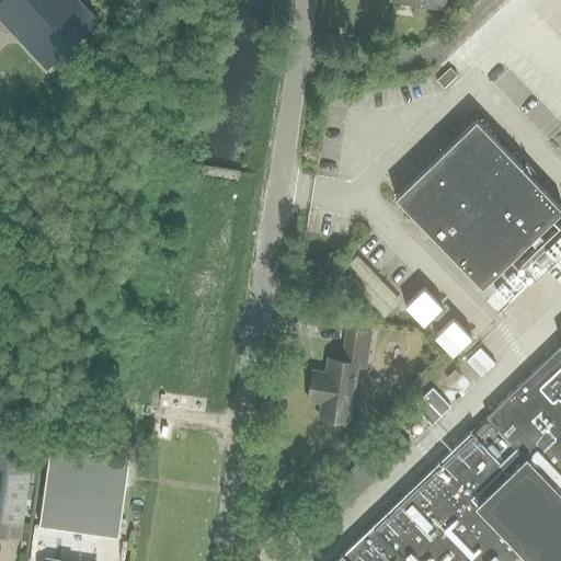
[(0,19),(47,69),(98,20),(79,0),(3,0),(0,3),(0,19)]
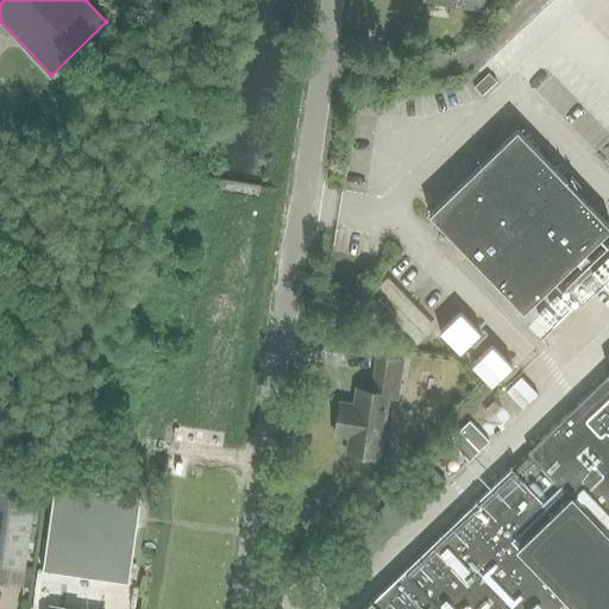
[(473,86),(482,94),(496,81),(488,73),(473,86)]
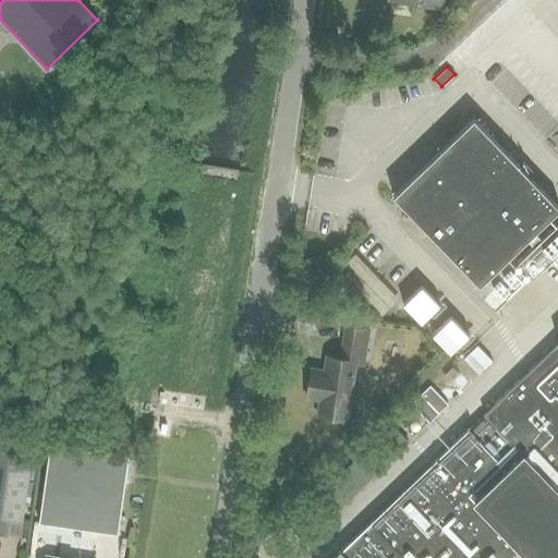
[(473,119),(392,196),(478,287),(528,240),(533,246),(518,262),(533,278),(557,253),(557,222),(541,240),(535,233),(557,210),(557,207),(536,184),(540,181),(523,164),(520,167),(473,119)]
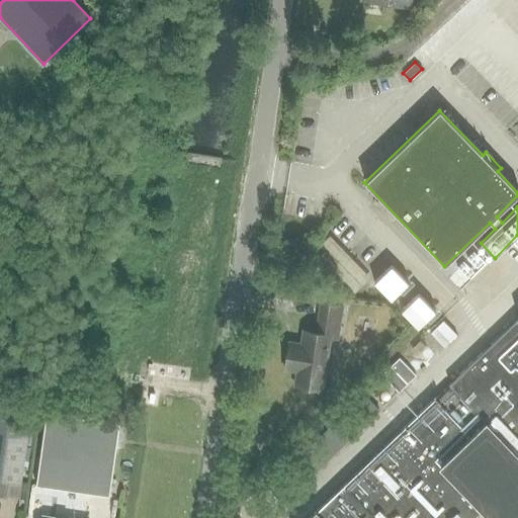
[(354,290),(370,277),(335,233),(319,246),(354,290)]
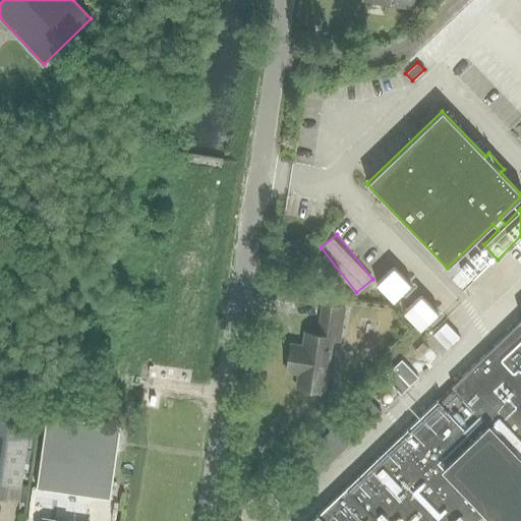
[(339,341),(342,325),(344,308),(322,304),(317,334),(304,332),(302,345),(290,343),(285,370),(297,372),(295,387),(324,392),(332,340),(339,341)]
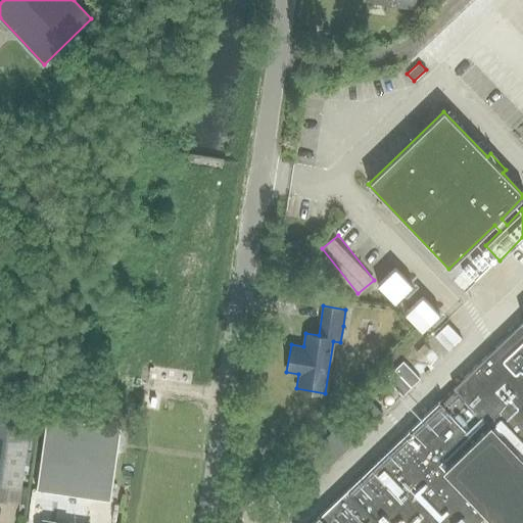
[(522,322),(311,522),(515,522),(522,516),(522,322)]
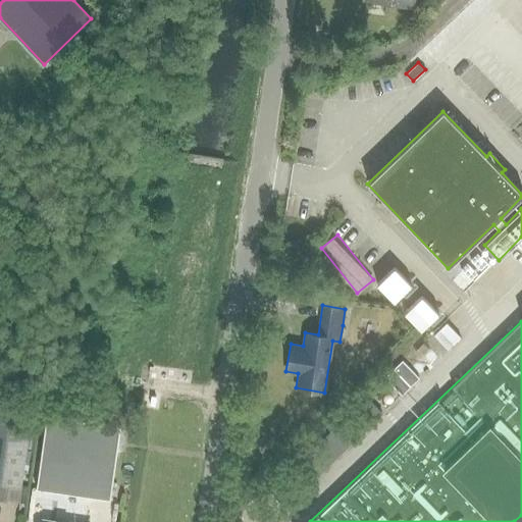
[(437,332),(451,348),(463,335),(450,321),(437,332)]
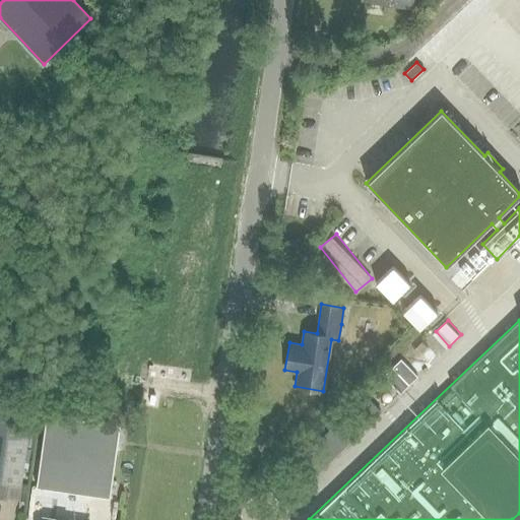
[(417,376),(401,359),(384,376),(401,392),(417,376)]
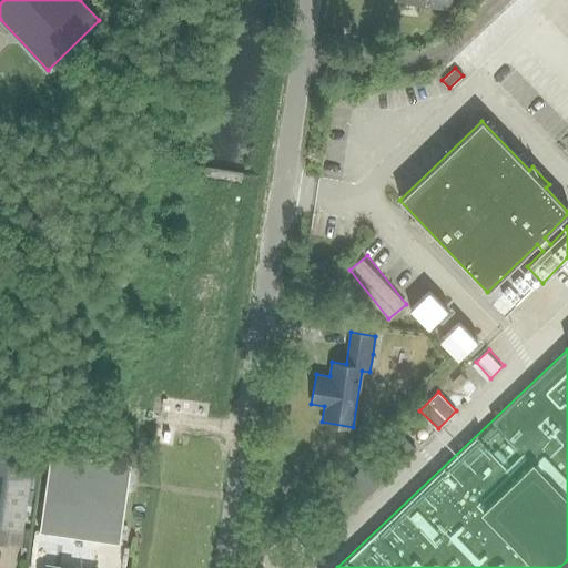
[(416,450),(405,439),(399,433),(293,534),(310,551),(416,450)]
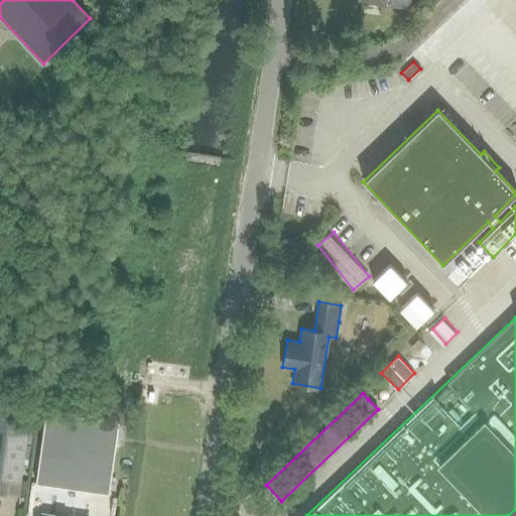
[(109,493),(119,420),(46,410),(36,483),(109,493)]
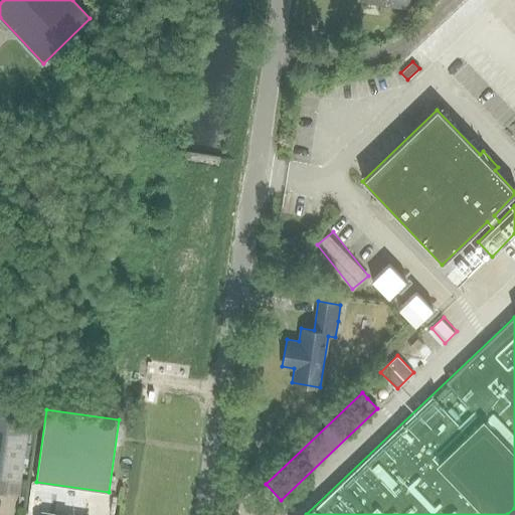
[(0,476),(21,479),(29,419),(0,414),(0,476)]
